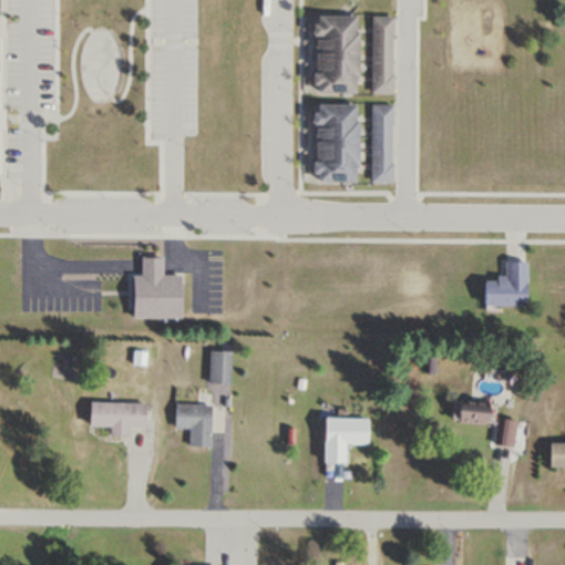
[(359,16),(316,16),(315,92),(358,92),(359,16)]
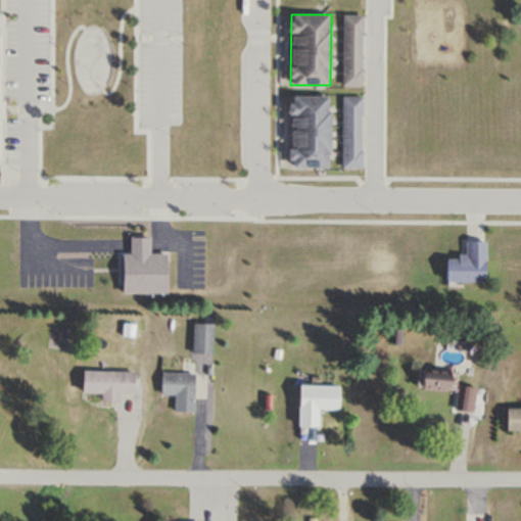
[(363,87),(363,15),(344,15),(344,87),(363,87)]
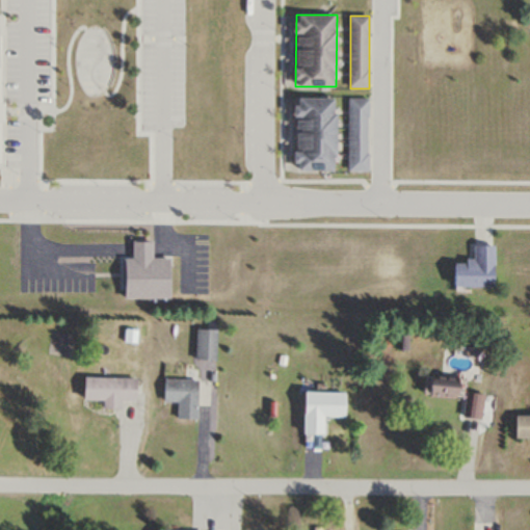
[(336,98),(295,98),(295,170),(336,170),(336,98)]
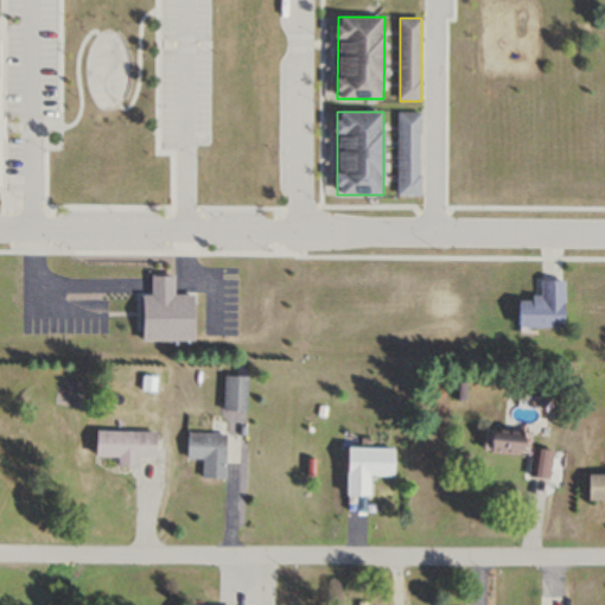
[(399,195),(421,195),(421,113),(399,113),(399,195)]
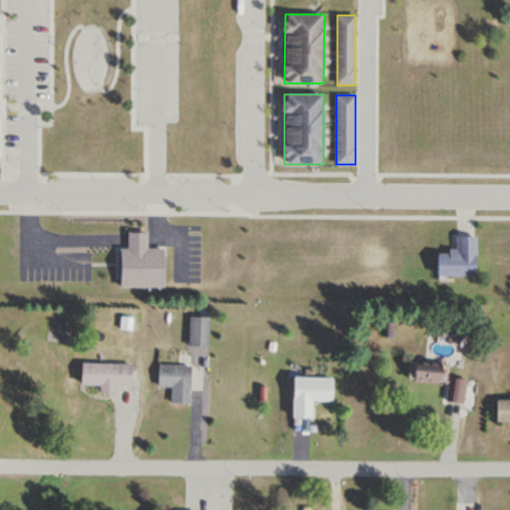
[(189,347),(209,347),(209,316),(189,316),(189,347)]
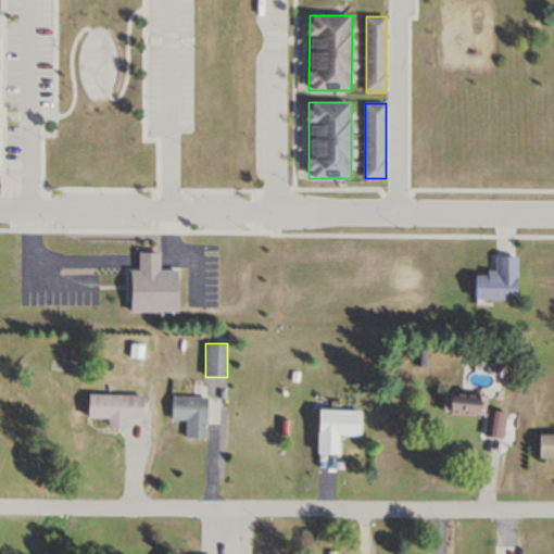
[(479,393),(448,393),(448,415),(479,415),(479,393)]
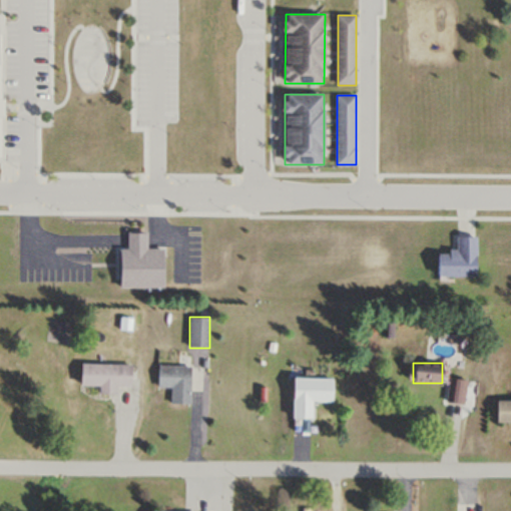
[(101,394),(117,395),(117,386),(132,386),(132,365),(82,364),(81,385),(101,386),(101,394)]
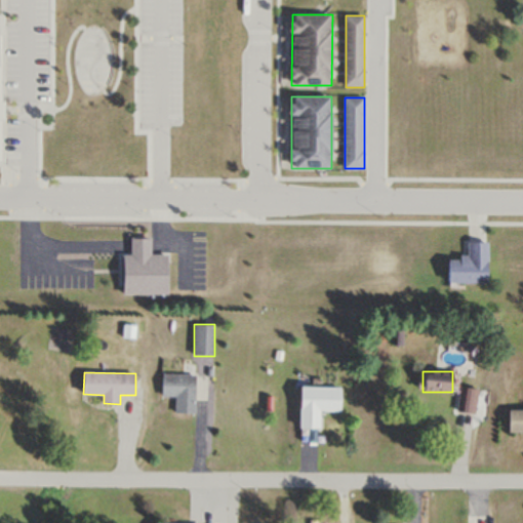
[(196,374),(163,374),(163,396),(196,396),(196,374)]
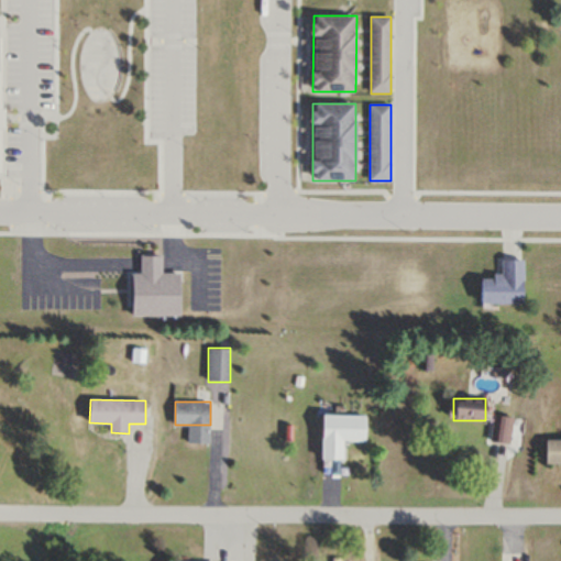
[(366,415),(322,414),(321,459),(343,460),(343,441),(366,441),(366,415)]
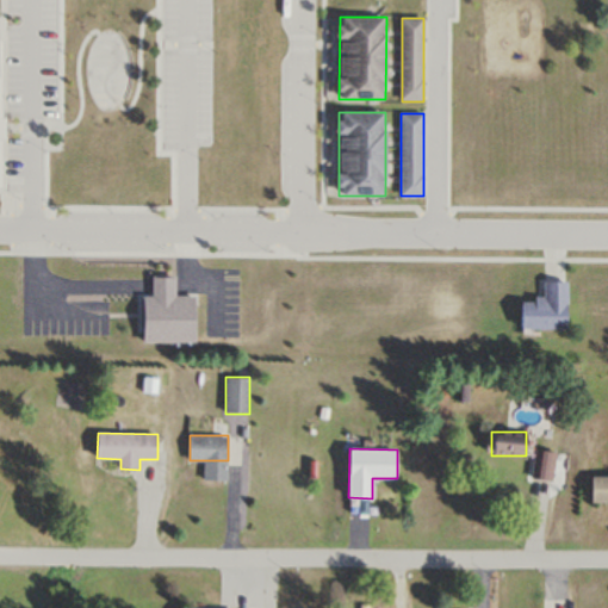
[(539,481),(558,476),(551,448),(532,454),(539,481)]
